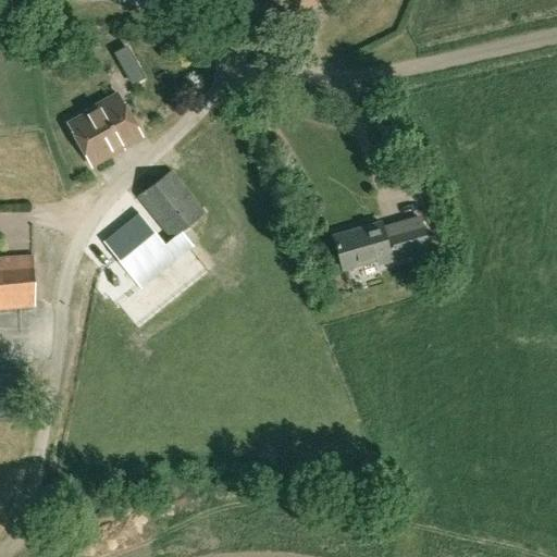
[(273,0),(293,22),(318,0),(273,0)]
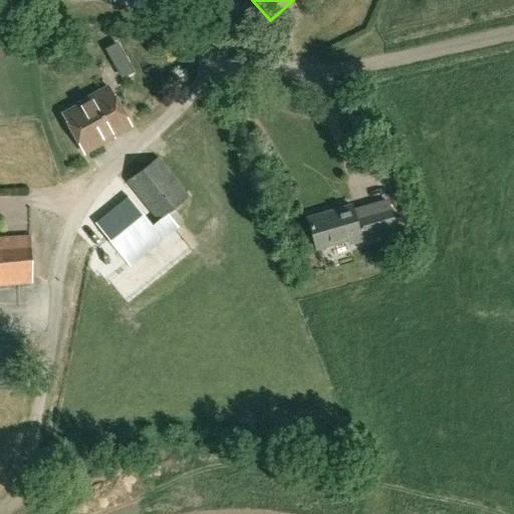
[(125,61),(112,68),(120,83),(134,75),(125,61)]
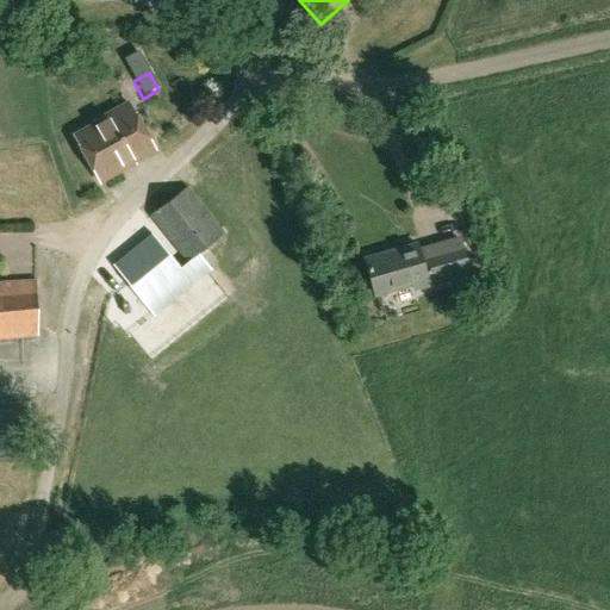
[(107,119),(103,122),(125,163),(153,148),(129,104),(106,117),(107,119)]
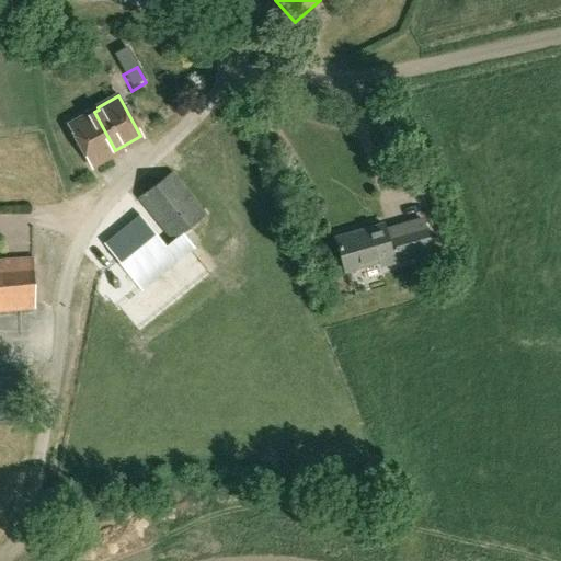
[(113,151),(115,150),(94,112),(69,126),(91,165),(114,153),(113,151)]
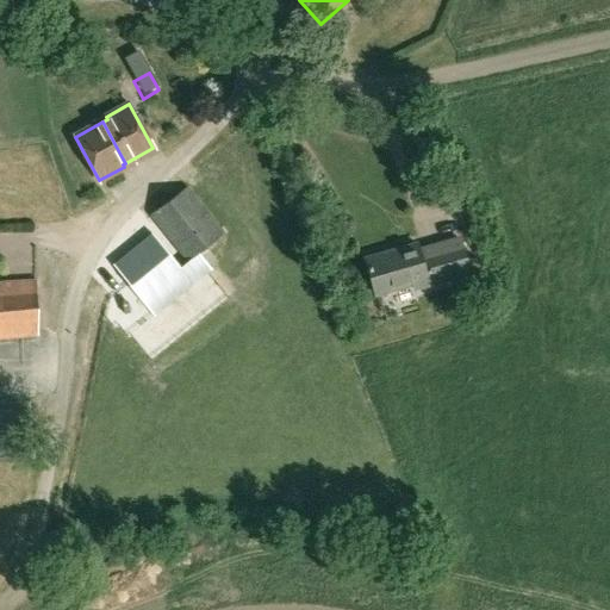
[(207,272),(195,256),(224,234),(186,186),(150,216),(187,262),(180,268),(151,234),(113,266),(154,316),(192,284),(207,272)]
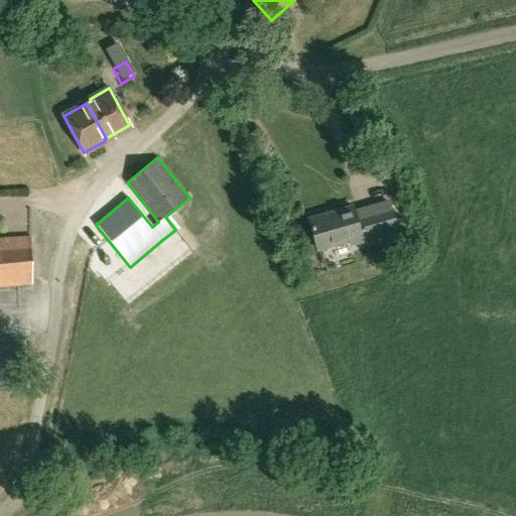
[(350,243),(380,235),(397,231),(389,203),(354,211),(353,208),(309,220),(317,248),(349,239),(350,243)]
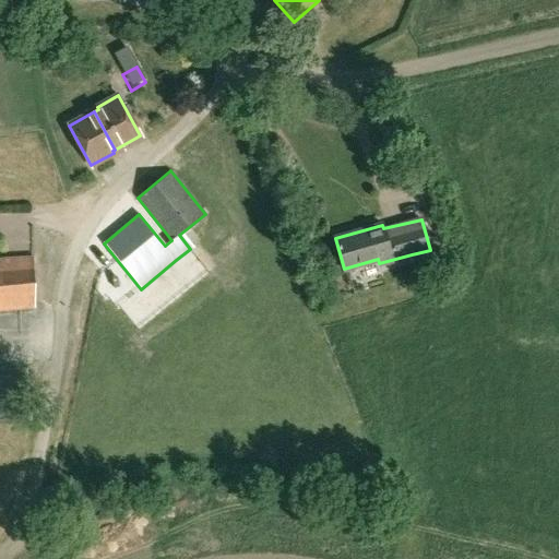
[(0,310),(34,307),(33,257),(0,258),(0,310)]
